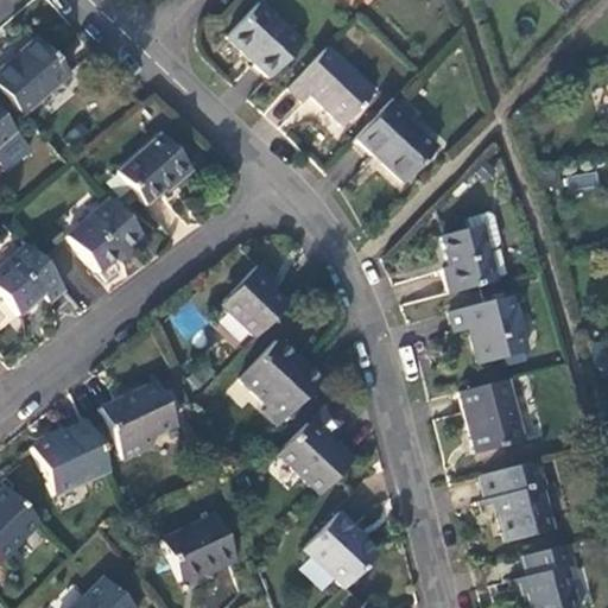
[(301,45),(258,5),(226,39),(267,78),(301,45)]
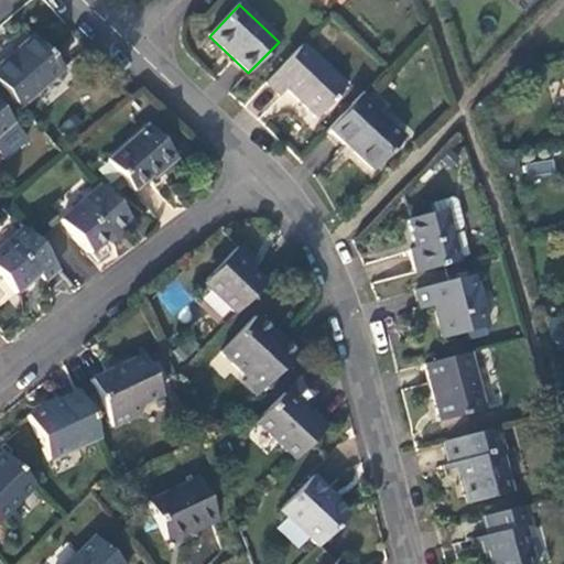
[(17,56),(0,69),(0,87),(20,109),(62,72),(32,36),(14,51),(17,56)]
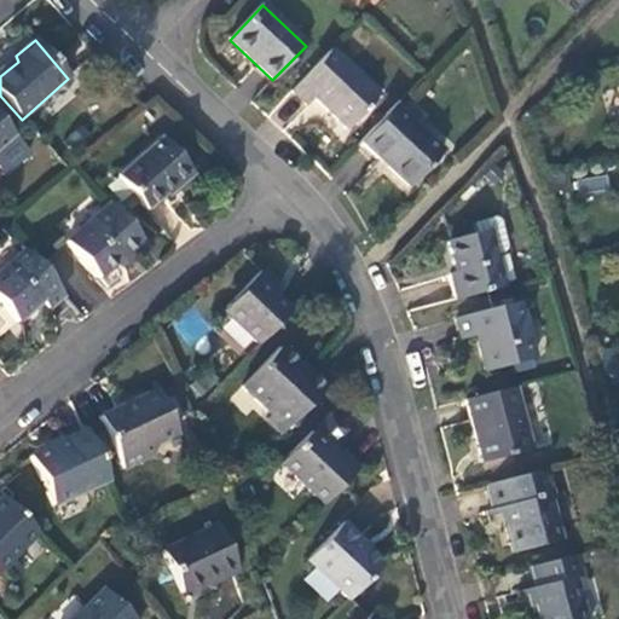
[(330,50),(291,92),(306,106),(314,99),(347,129),(380,97),(330,50)]
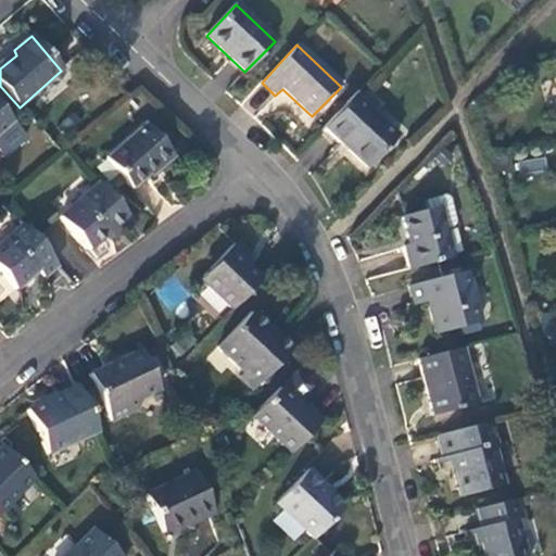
[(354,96),(324,128),(366,168),(396,137),(354,96)]
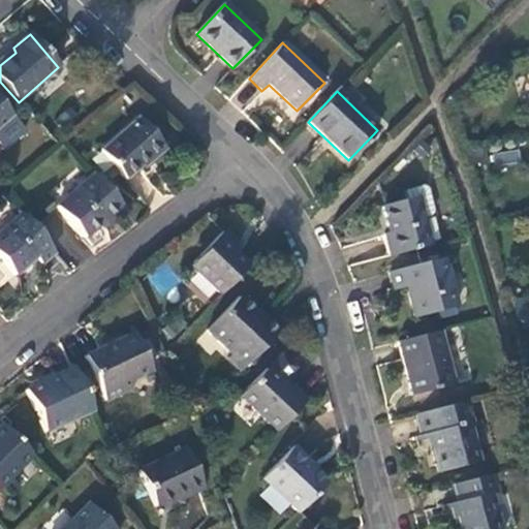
[(0,128),(12,118),(0,104),(0,128)]
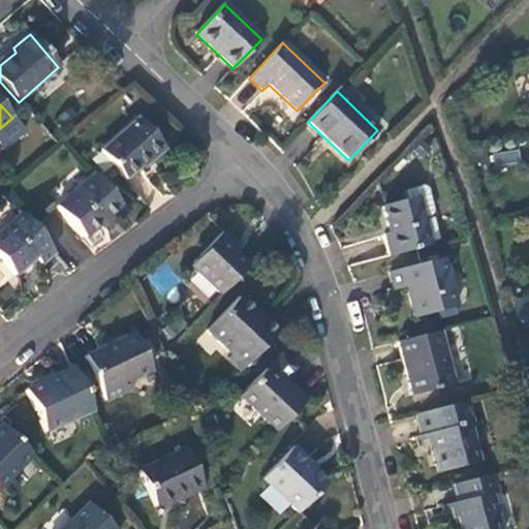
[(164,151),(137,119),(99,151),(125,180),(143,164),(145,167),(164,151)]
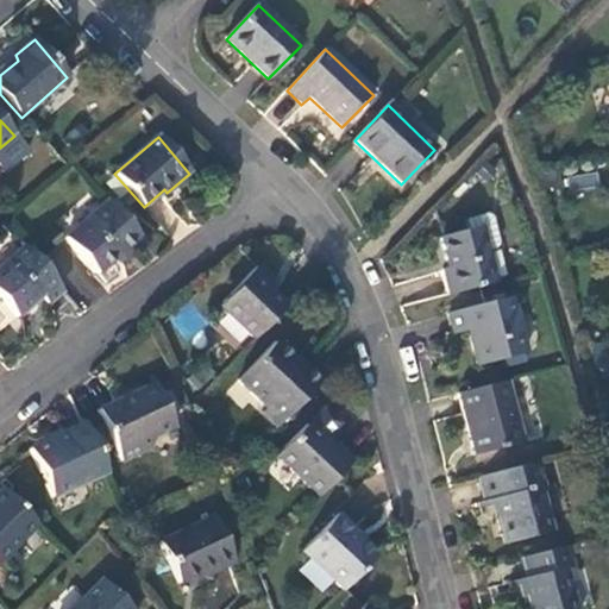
[(570,189),(598,187),(597,173),(569,175),(570,189)]
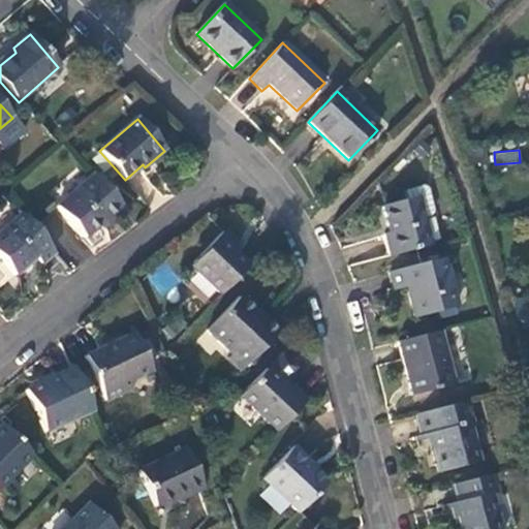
[(123,211),(92,176),(57,207),(83,238),(107,219),(110,221),(123,211)]
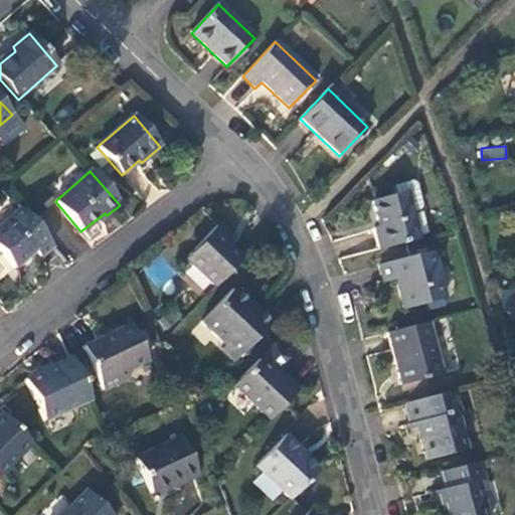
[(374,229),(380,249),(418,239),(406,193),(373,201),(379,228),(374,229)]
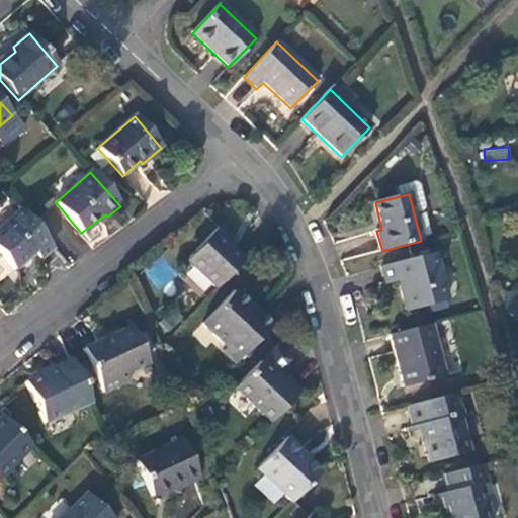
[(41,259),(54,248),(20,210),(0,228),(0,254),(13,270),(34,252),(41,259)]
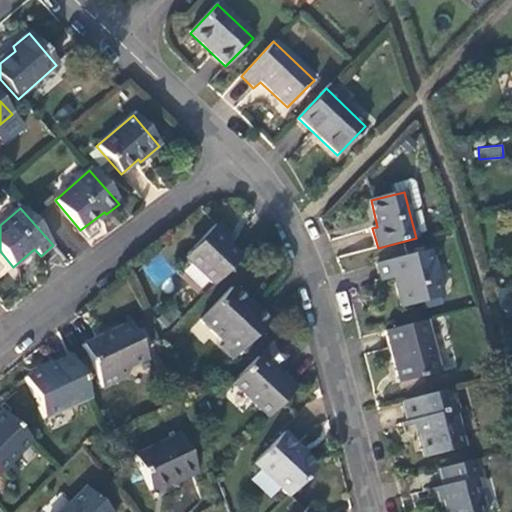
[(184,259),(212,285),(238,258),(224,243),(228,238),(215,225),(184,259)]
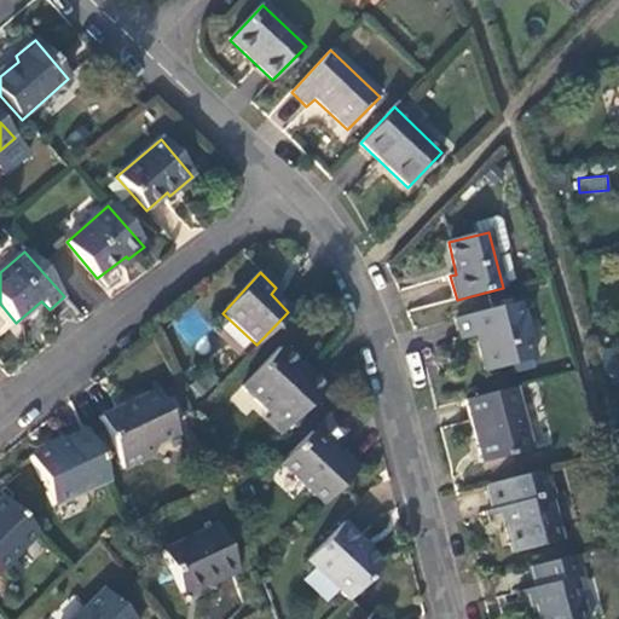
[(533,360),(520,304),(456,319),(462,340),(474,337),(485,374),(533,360)]
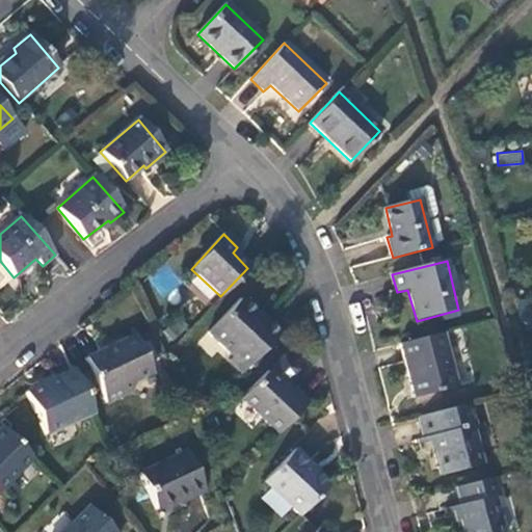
[(241,374),(278,333),(258,314),(256,316),(239,300),(209,334),(234,356),(229,361),(241,374)]
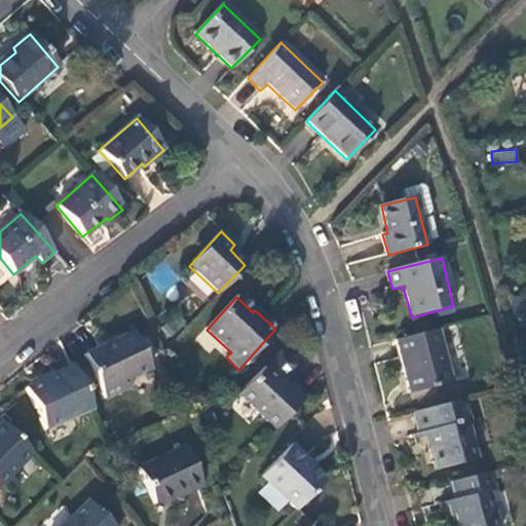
[(438,330),(396,340),(409,393),(451,383),(438,330)]
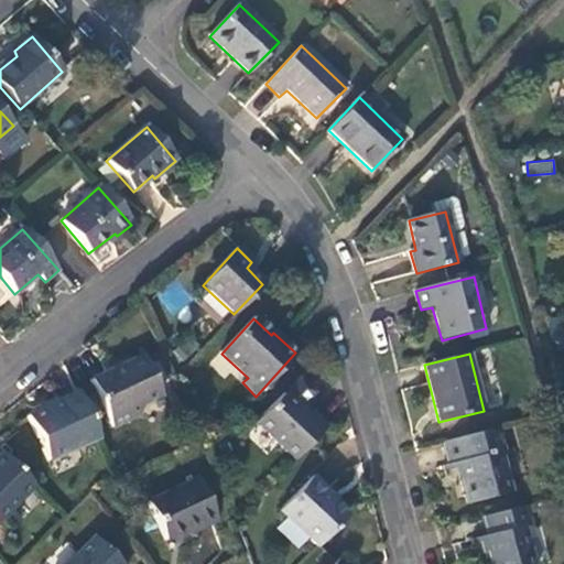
[(143,357),(91,380),(111,427),(140,414),(143,403),(160,396),(143,357)]
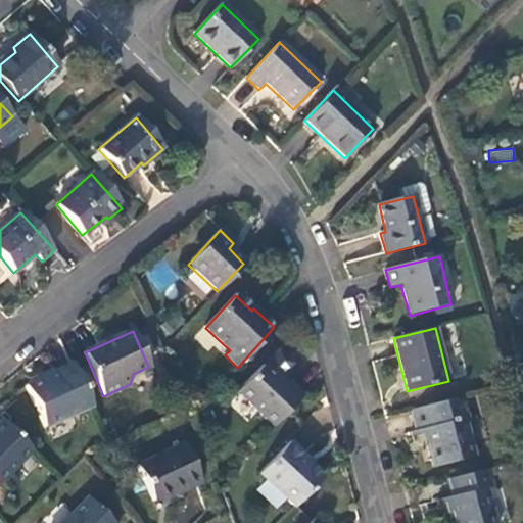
[(272,427),(301,396),(266,362),(237,391),(272,427)]
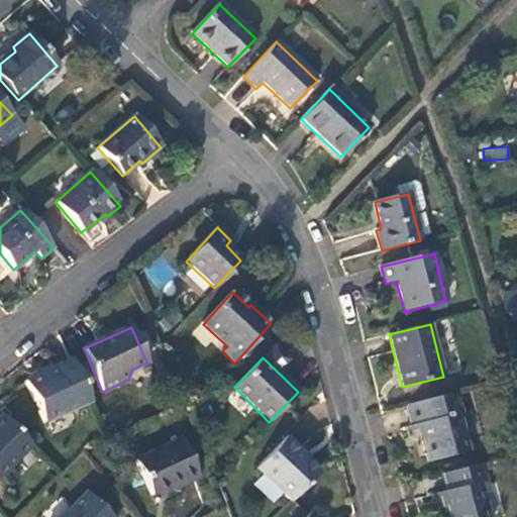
[(90,401),(71,359),(25,382),(43,423),(90,401)]
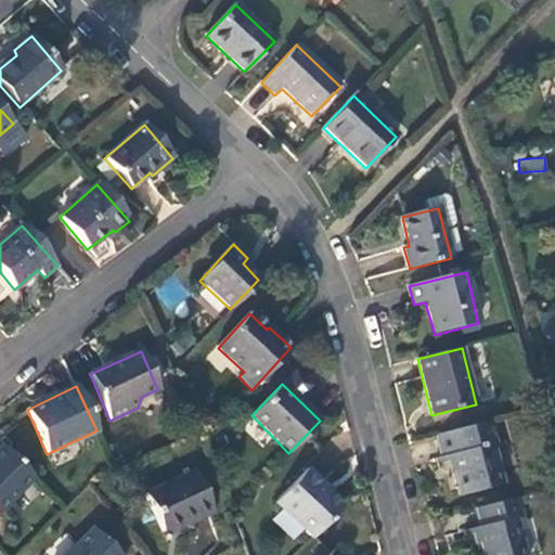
[(489,421),(437,434),(443,460),(449,457),(460,495),(502,485),(492,443),(494,443),(489,421)]
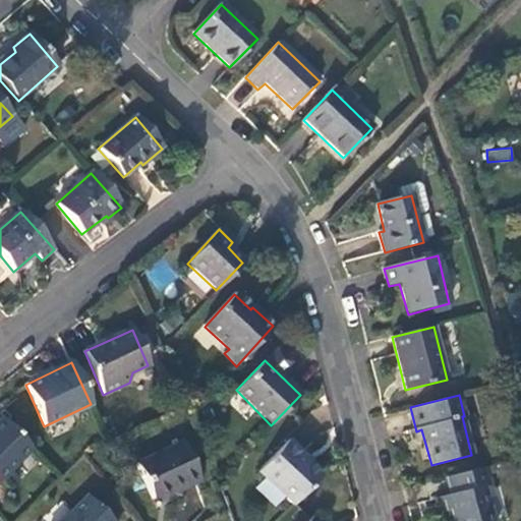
[(0,480),(33,450),(3,419),(0,421),(0,480)]
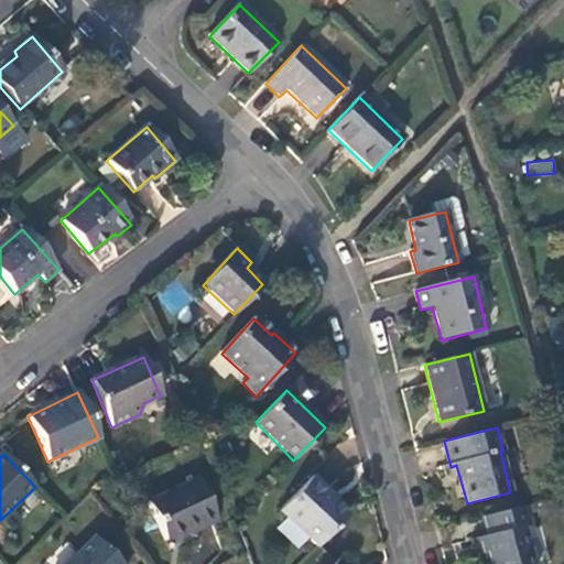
[(316,546),(345,517),(332,506),(323,496),(326,491),(312,477),(279,510),(316,546)]
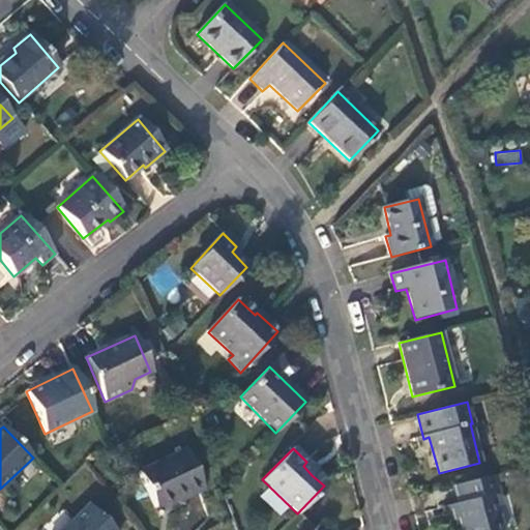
[(202,491),(185,450),(139,472),(155,507),(181,496),(184,499),(202,491)]
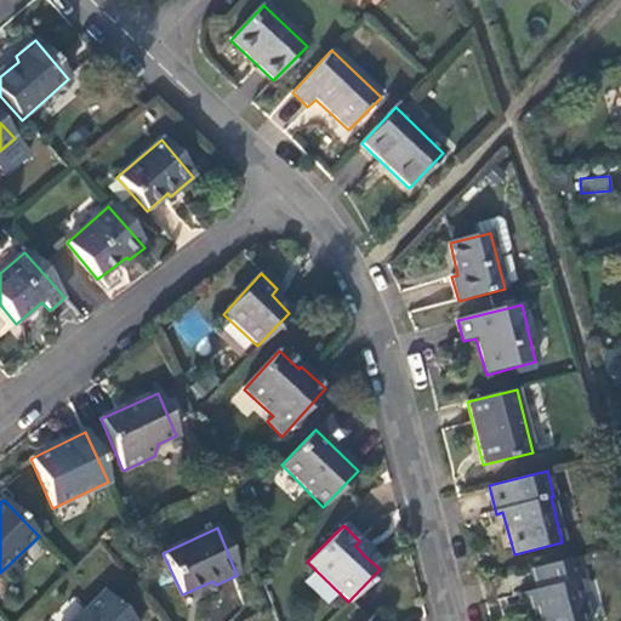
[(355,546),(365,557),(371,552),(359,541),(355,546)]
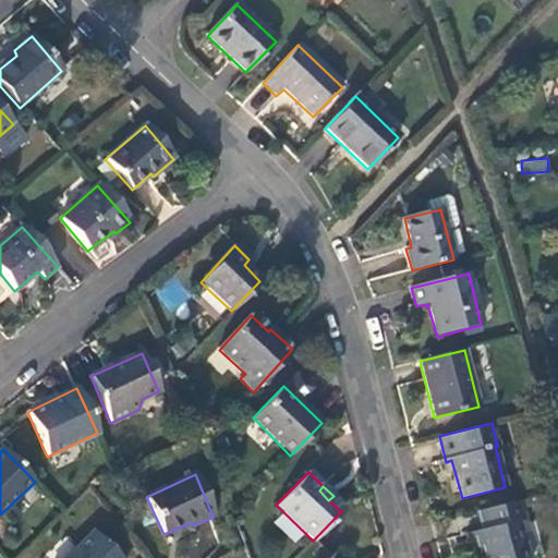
[(519,500),(477,512),(483,531),(477,532),(484,557),(526,557),(518,522),(524,521),(519,500)]
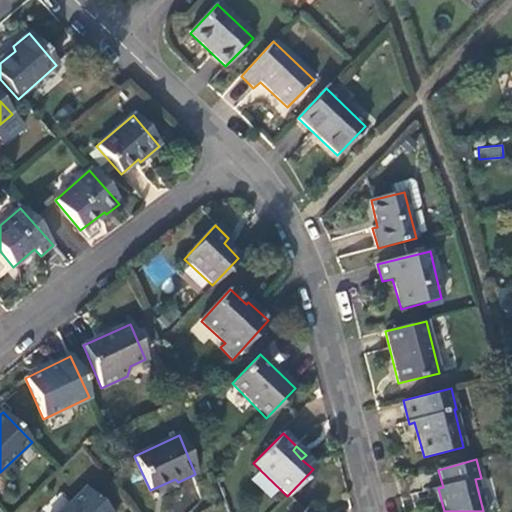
[(108,511),(85,489),(60,511),(108,511)]
